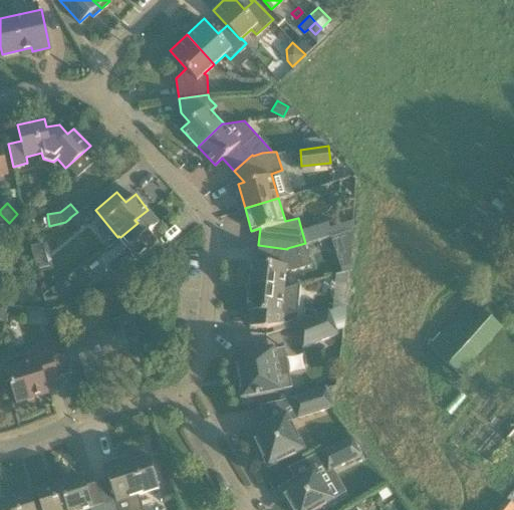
[(69,218),(70,218),(78,228),(94,214),(85,204),(77,212),(69,218)]
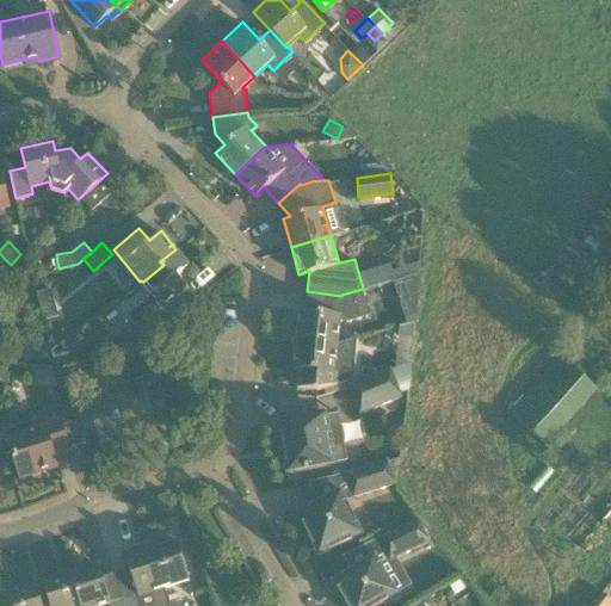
[(164,265),(143,282),(152,294),(135,307),(149,323),(160,314),(156,309),(161,305),(161,307),(186,285),(176,273),(187,264),(176,249),(160,261),(164,265)]
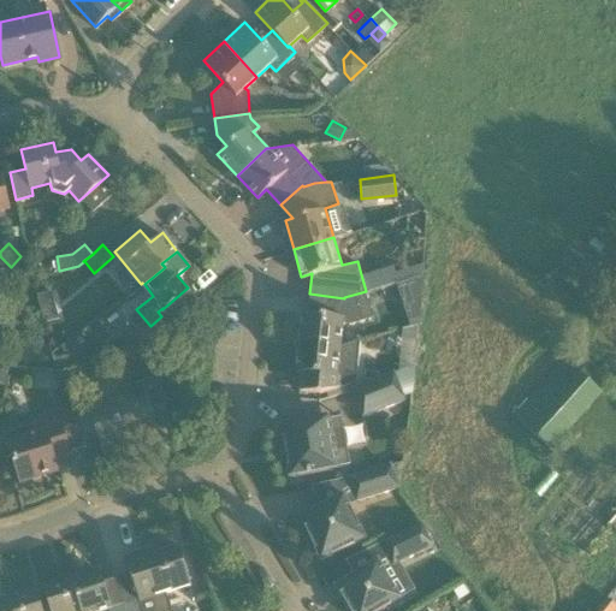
[(402,280),(407,295),(420,290),(419,274),(402,280)]
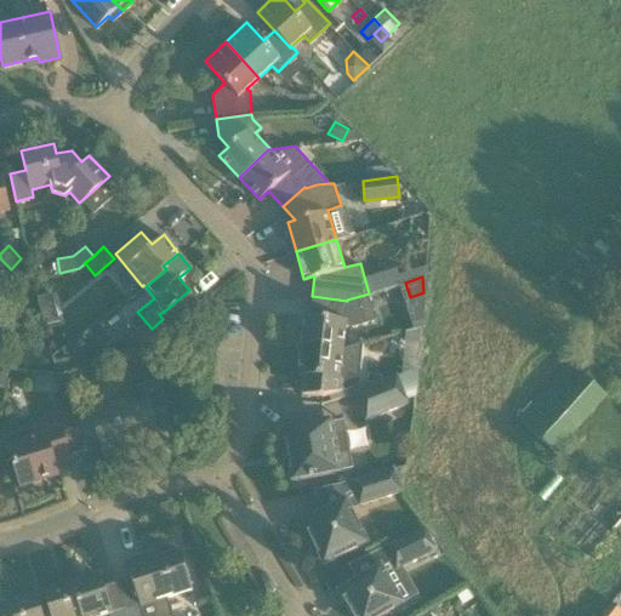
[(305,314),(301,343),(342,348),(345,325),(353,326),(376,319),(369,294),(347,300),(347,301),(312,296),(309,314),(305,314)]
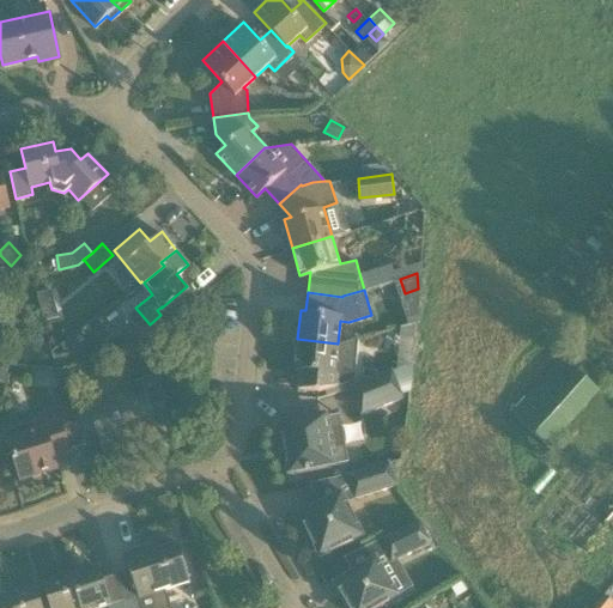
[(54,302),(41,305),(43,318),(58,315),(54,302)]
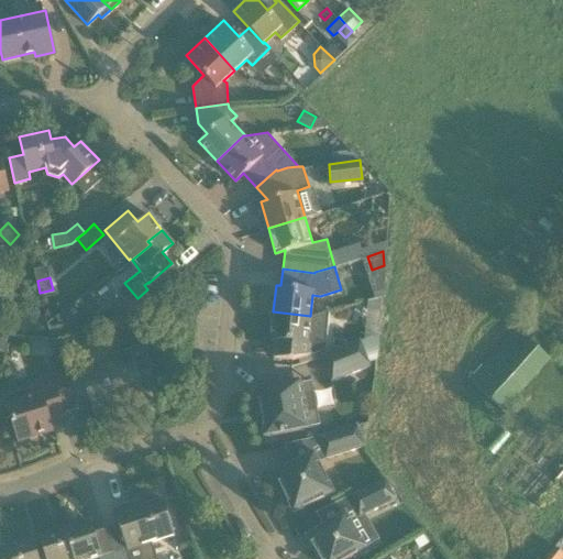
[(77,299),(55,317),(57,320),(88,314),(77,299)]
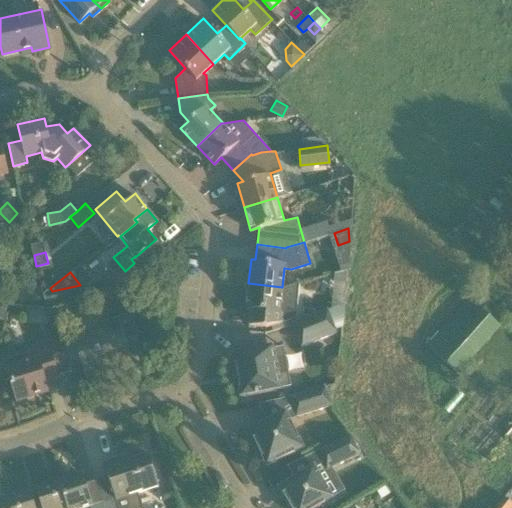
[(282,287),(248,283),(246,308),(250,308),(249,323),(269,325),(295,317),(299,281),(282,287)]
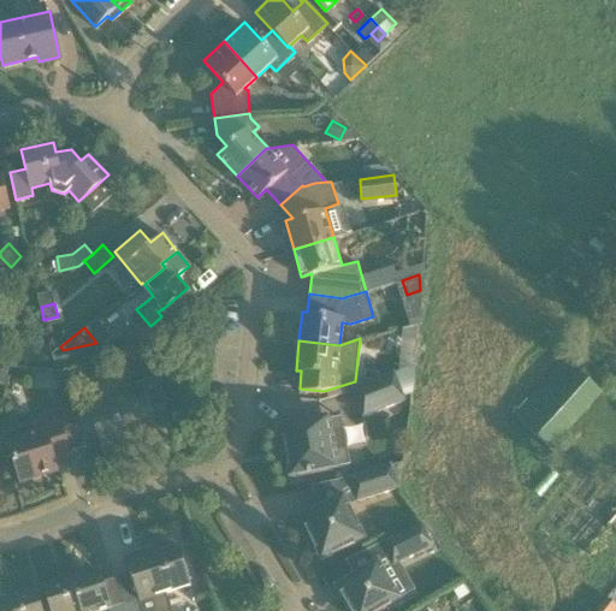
[(550,445),(602,390),(563,354),(510,409),(550,445)]
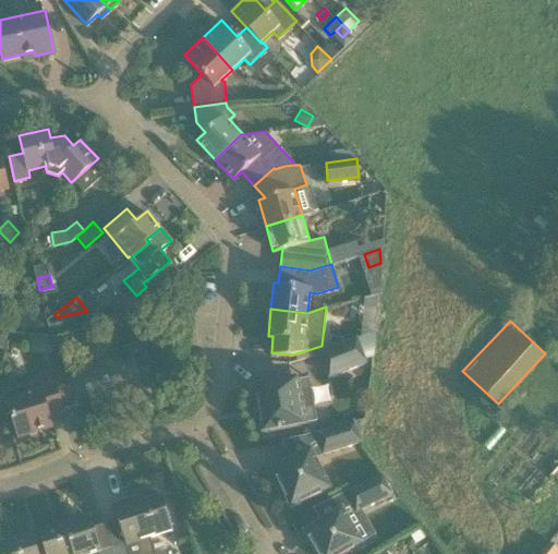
[(319,351),(329,376),(365,361),(356,337),(319,351)]
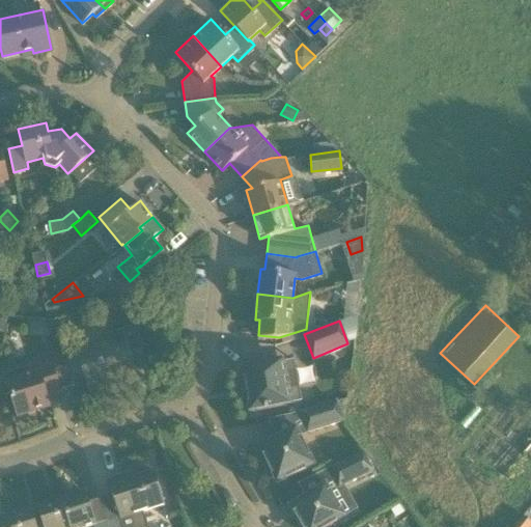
[(109,381),(136,372),(135,369),(148,365),(136,324),(107,332),(109,338),(76,349),(89,391),(111,385),(109,381)]
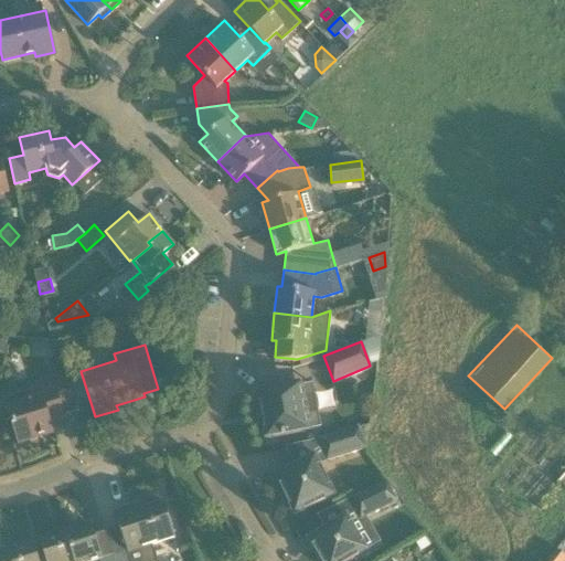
[(29,384),(32,394),(6,402),(17,441),(53,430),(50,419),(64,413),(61,403),(76,399),(68,372),(29,384)]
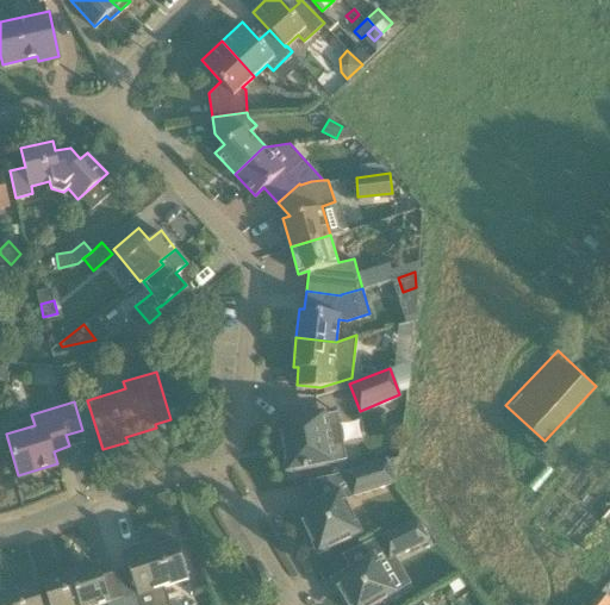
[(335,460),(347,459),(337,411),(327,413),(325,411),(278,420),(287,471),(336,461),(335,460)]
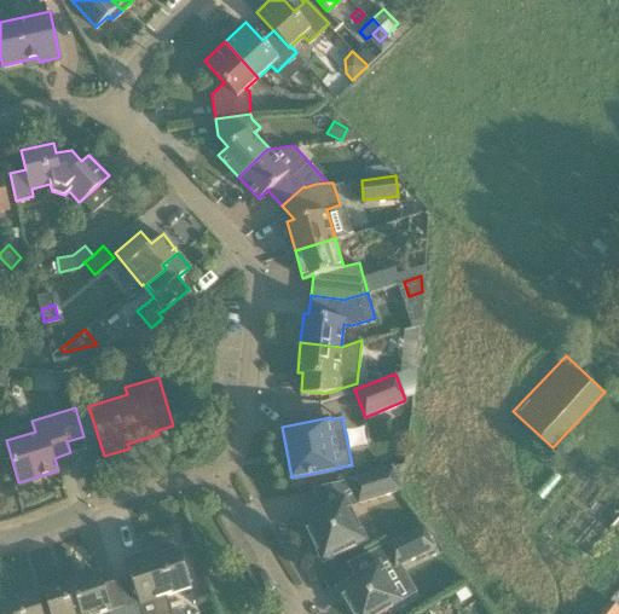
[(400,490),(393,464),(351,478),(359,503),(400,490)]
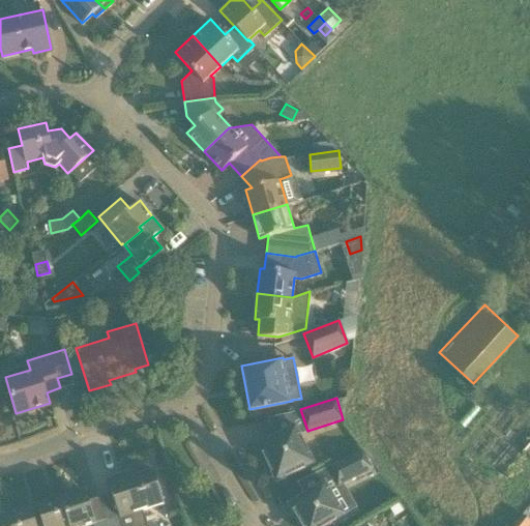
[(314,463),(295,425),(258,443),(266,461),(262,462),(268,476),(272,474),(276,481),(314,463)]
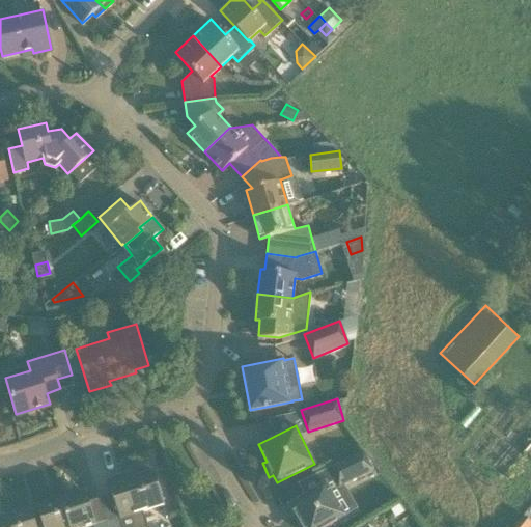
[(329,467),(338,486),(371,469),(363,450),(329,467)]
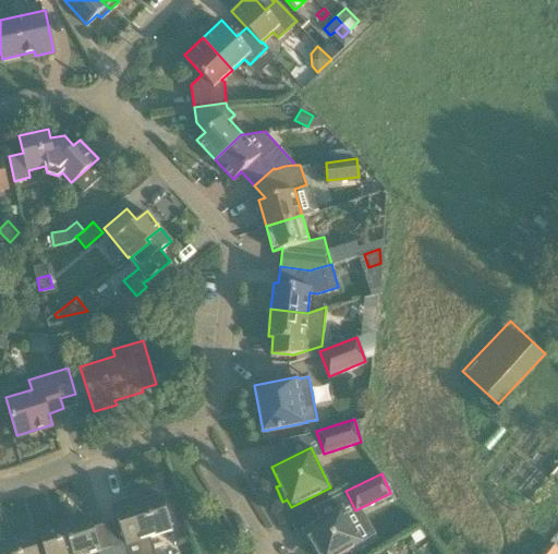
[(113,553),(155,553),(149,536),(172,528),(161,493),(135,502),(133,496),(112,503),(125,543),(112,548),(113,553)]
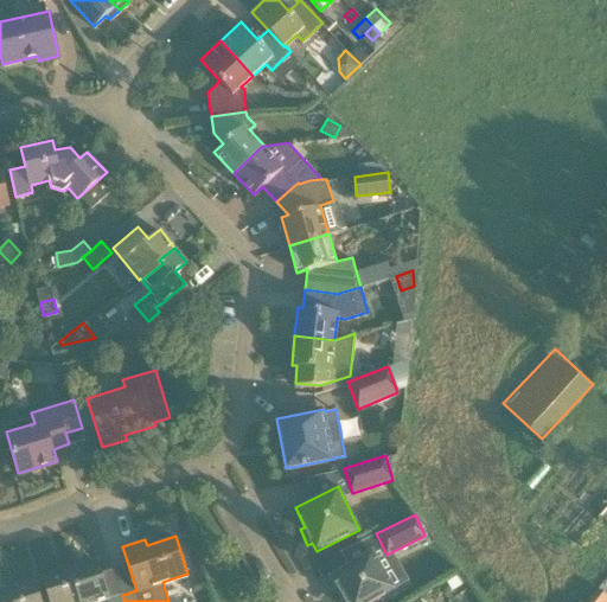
[(331,576),(346,601),(369,601),(394,588),(371,551),(331,576)]
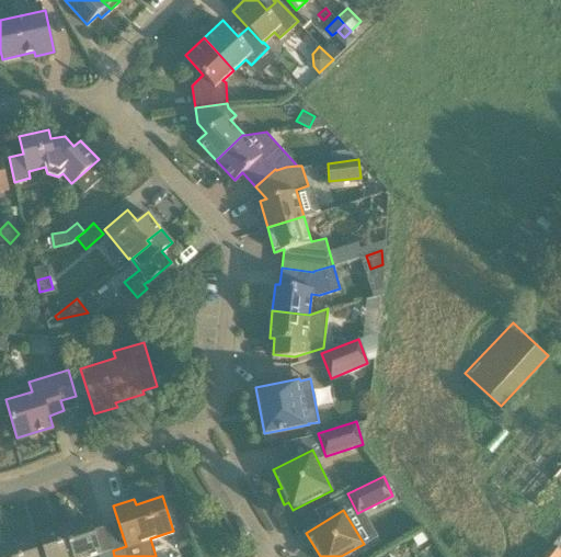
[(73,519),(63,523),(75,556),(90,556),(102,554),(90,519),(76,523),(73,519)]
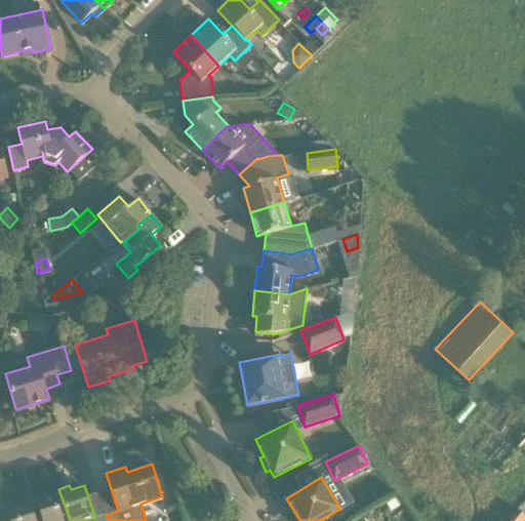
[(70,520),(58,489),(49,492),(49,493),(35,497),(43,520),(70,520)]
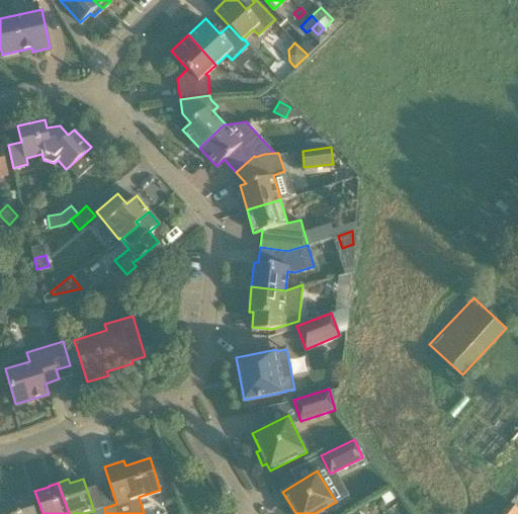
[(15,497),(5,500),(9,513),(35,513),(29,493),(15,498),(15,497)]
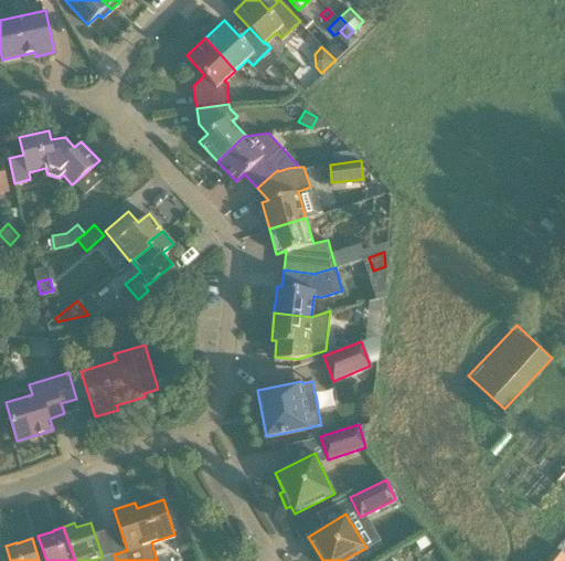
[(0,560),(10,560),(6,546),(0,547),(0,560)]
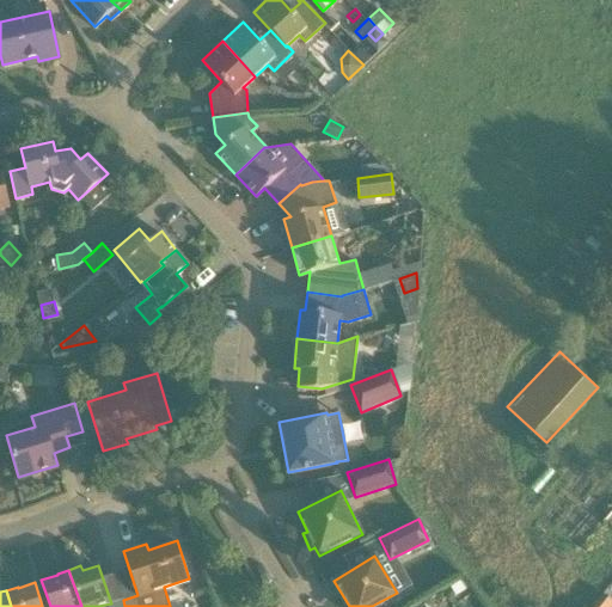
[(591,606),(609,606),(611,604),(611,599),(604,593),(591,606)]
